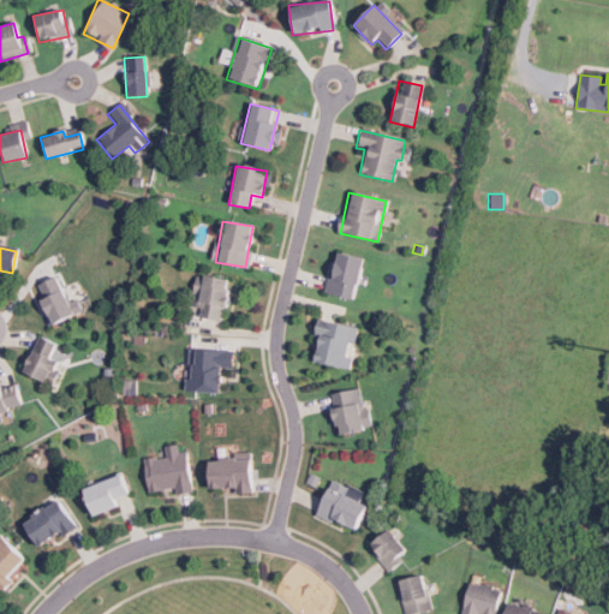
[(352,299),(360,258),(333,254),(324,293),(352,299)]
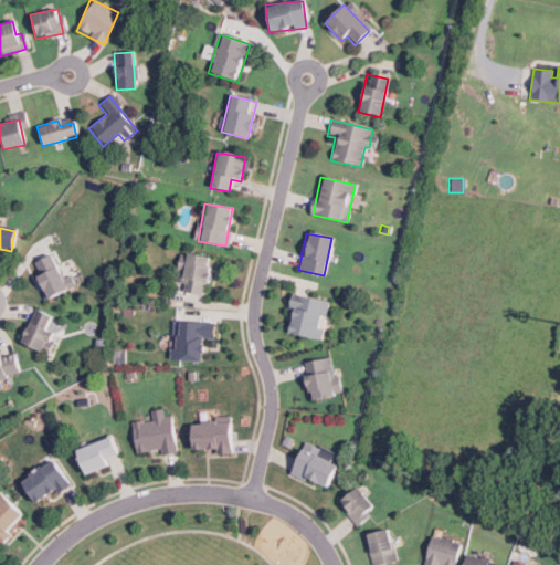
[(209,258),(181,253),(175,291),(203,295),(209,258)]
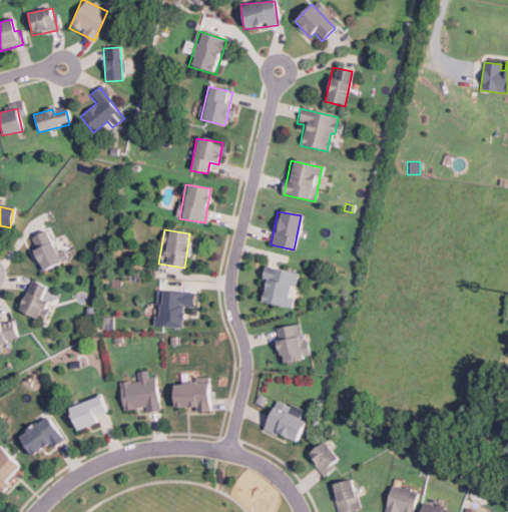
[(60,264),(45,230),(27,239),(42,272),(60,264)]
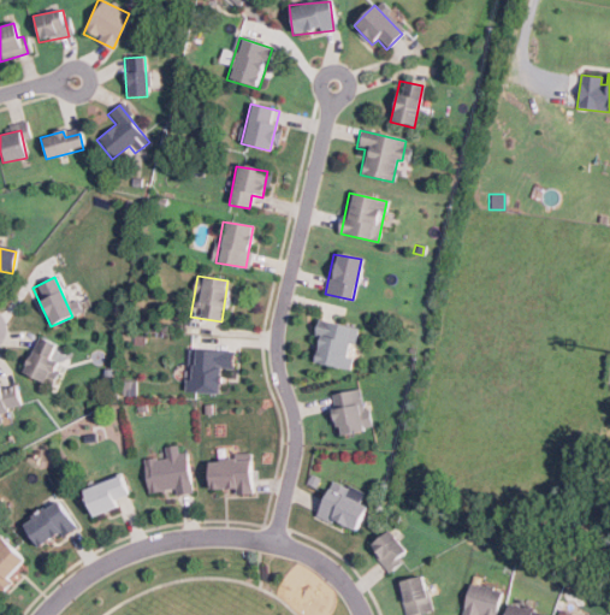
[(356,327),(319,319),(309,362),(347,371),(356,327)]
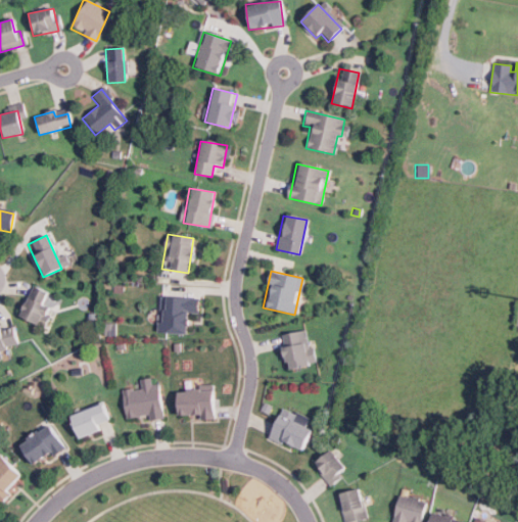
[(16,316),(43,329),(51,311),(41,305),(46,294),(32,286),(16,316)]
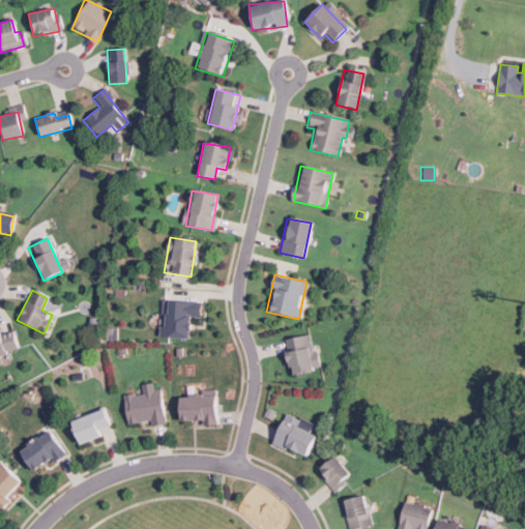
[(190,339),(191,321),(200,321),(200,302),(159,301),(158,339),(190,339)]
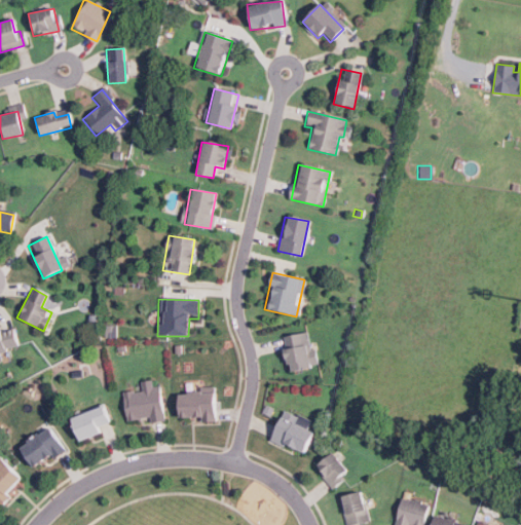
[(111,338),(112,326),(99,325),(98,337),(111,338)]
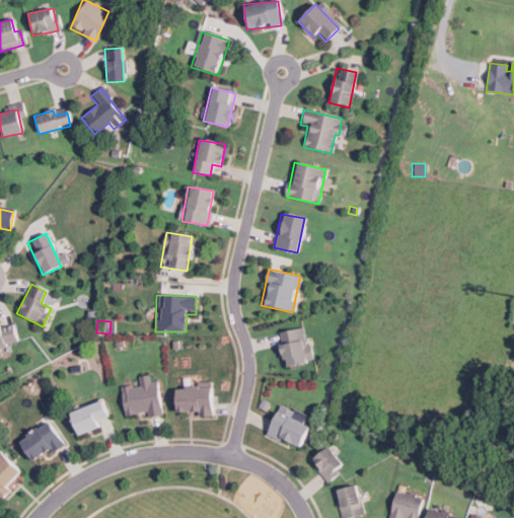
[(0,346),(15,342),(8,321),(0,323),(0,346)]
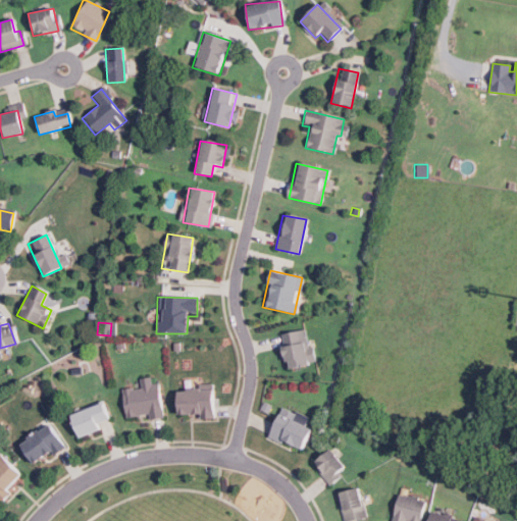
[(278,334),(285,370),(309,366),(303,330),(278,334)]
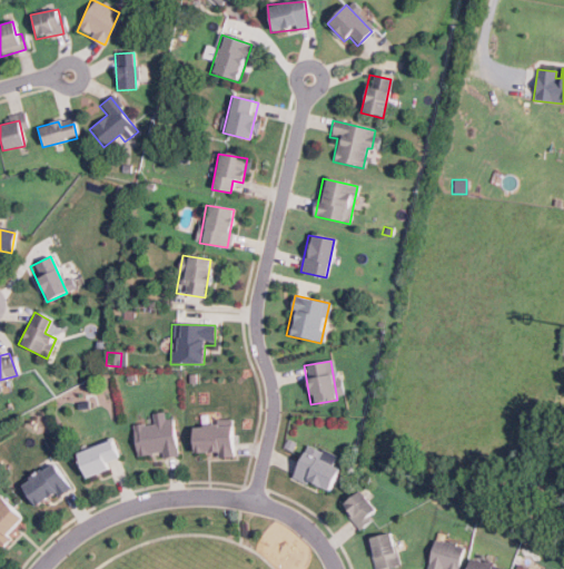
[(131,424),(134,454),(159,452),(159,458),(175,457),(171,418),(162,419),(162,412),(149,413),(150,423),(131,424)]
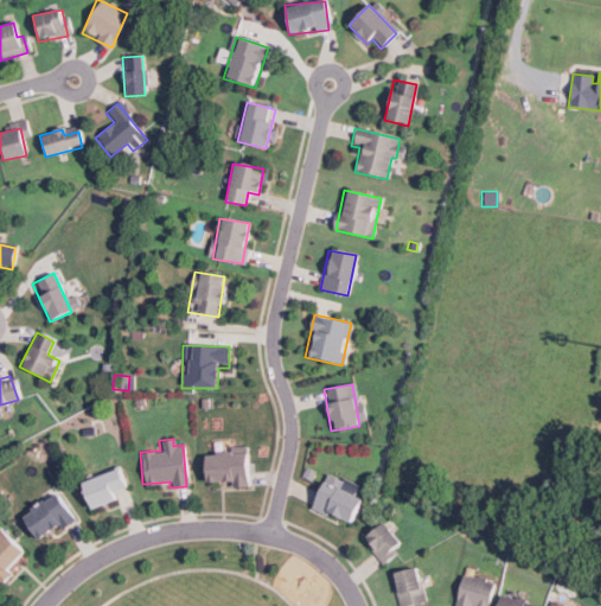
[(247,485),(247,452),(204,452),(204,485),(247,485)]
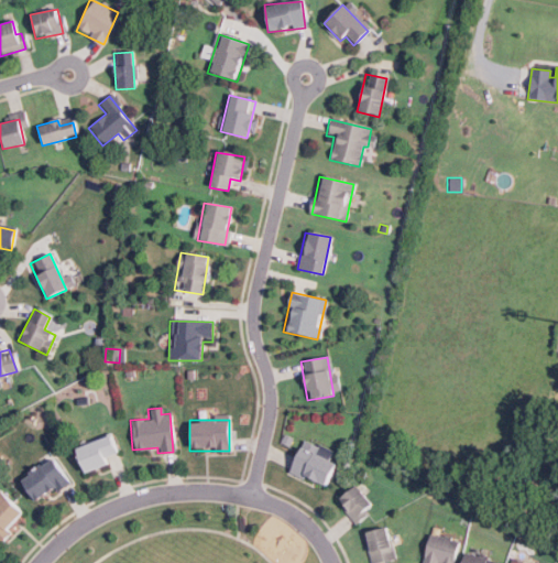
[(109,463),(105,454),(115,450),(108,434),(75,447),(85,472),(109,463)]
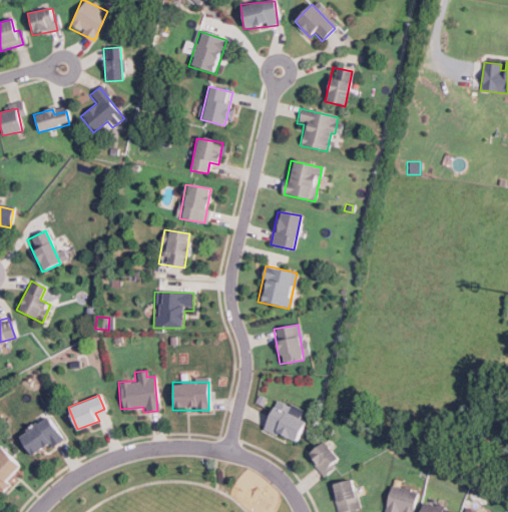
[(275,401),(263,429),(295,443),(307,415),(275,401)]
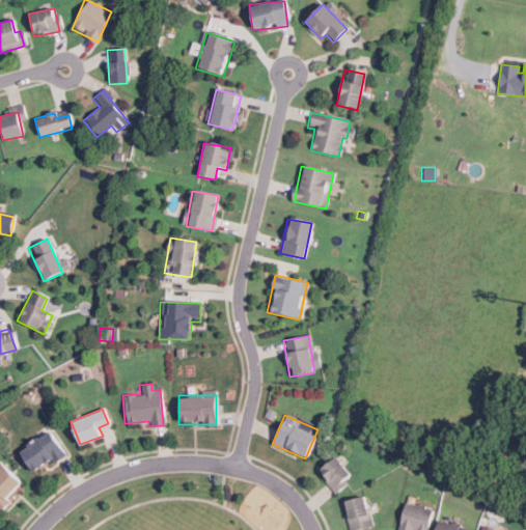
[(18,450),(33,473),(63,452),(48,429),(18,450)]
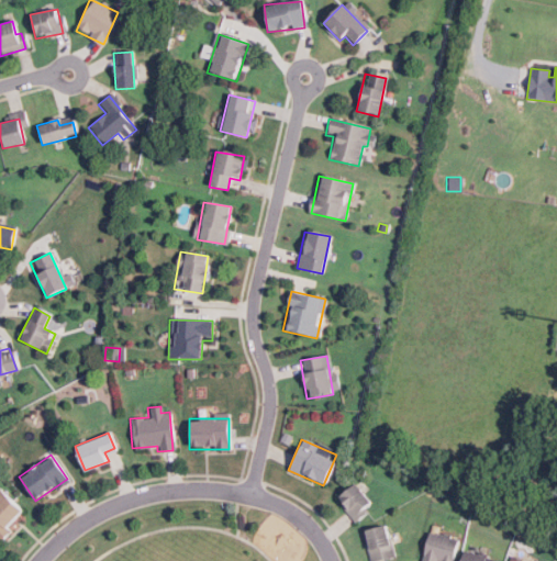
[(334,500),(353,520),(371,505),(353,483),(334,500)]
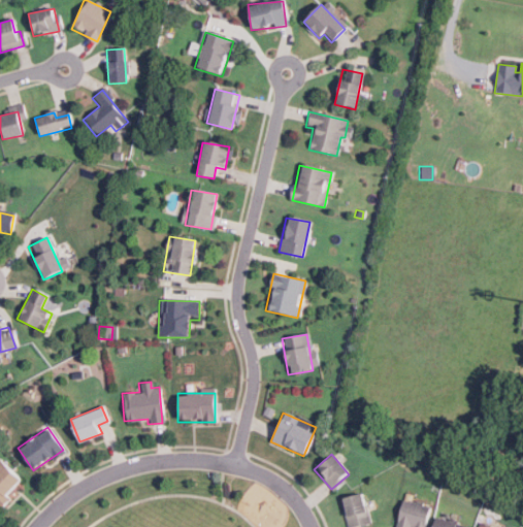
[(3,495),(20,480),(0,461),(0,506),(8,499),(3,495)]
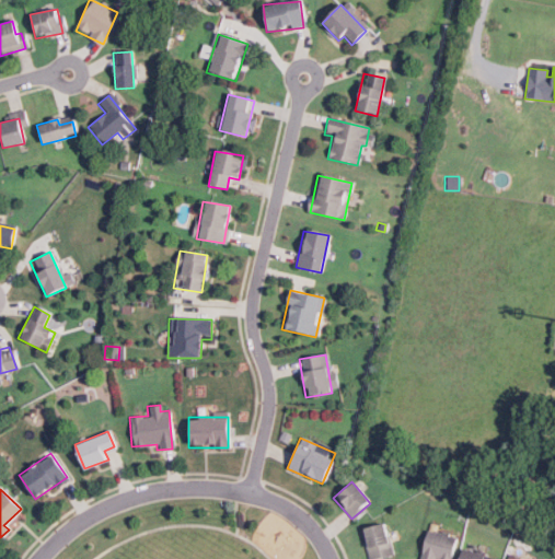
[(359,528),(366,558),(372,558),(390,555),(383,523),(359,528)]
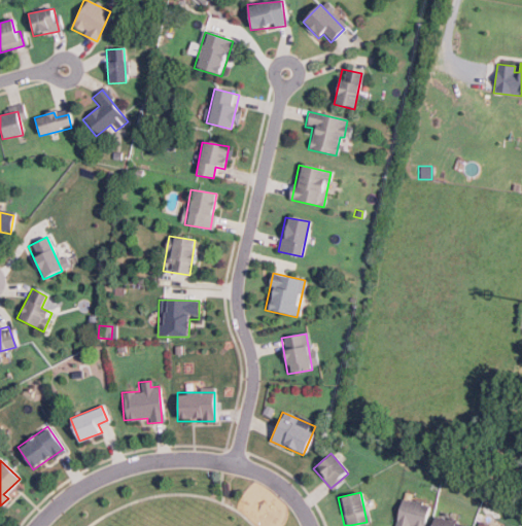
[(421,525),(427,504),(401,497),(392,525),(421,525)]
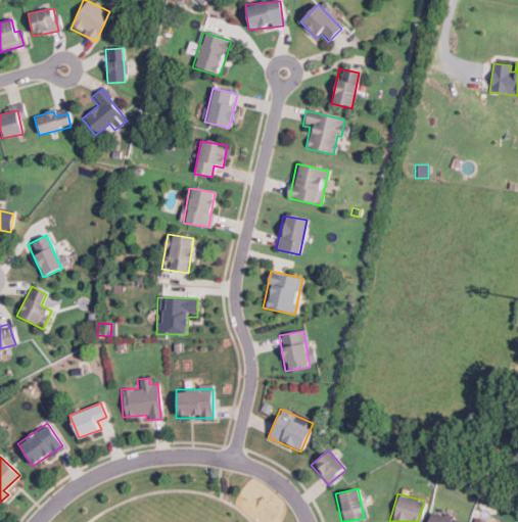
[(458,521),(431,513),(427,521),(458,521)]
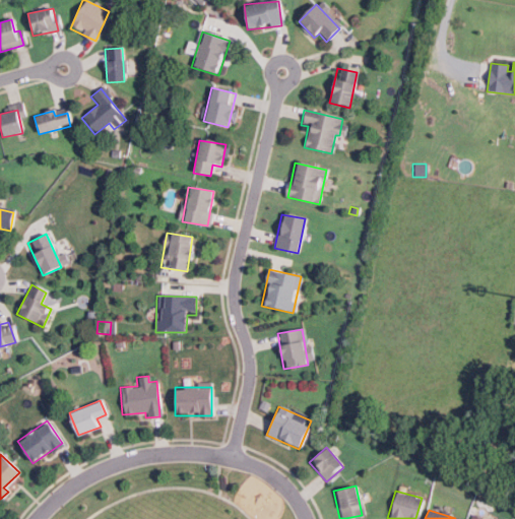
All buildings are outlined.
